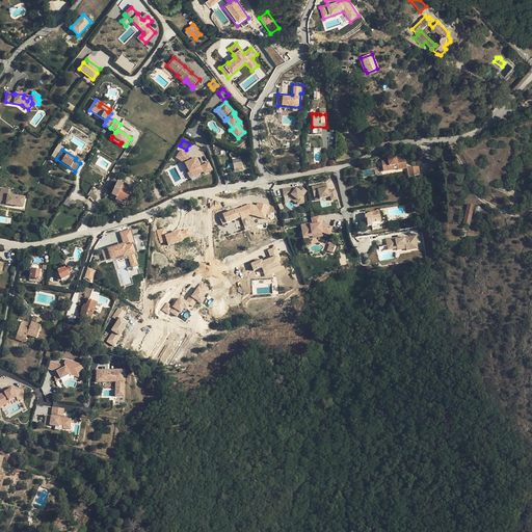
[(181,150),(176,158),(185,163),(189,173),(187,173),(190,178),(204,171),(205,174),(212,170),(208,163),(200,167),(195,158),(192,160),(186,155),(187,154),(181,150)]
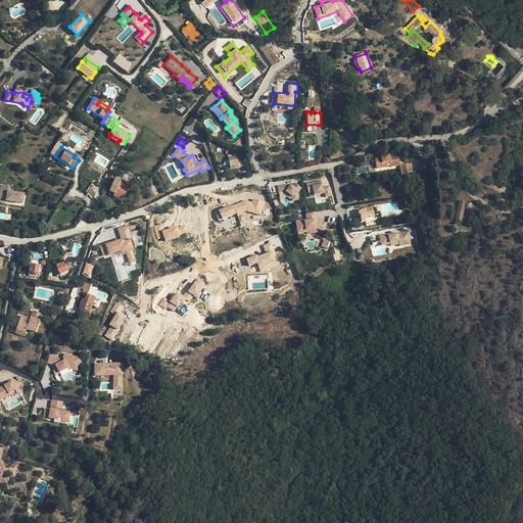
[(227,148),(228,158),(236,156),(236,152),(227,148)]
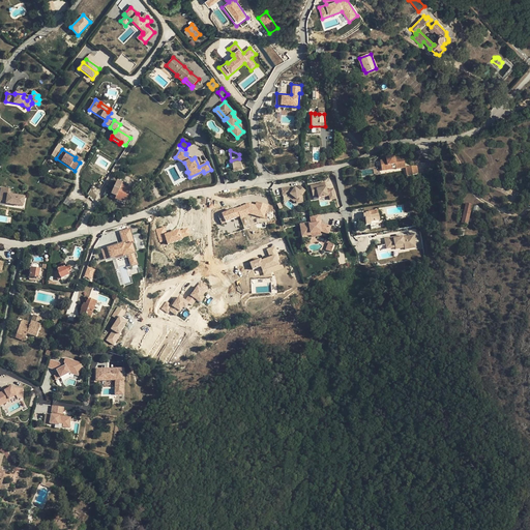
[(386,159),(380,160),(381,169),(387,168),(387,166),(391,165),(395,165),(396,169),(406,168),(404,159),(400,160),(399,160),(398,157),(394,157),(394,155),(386,156),(386,159)]
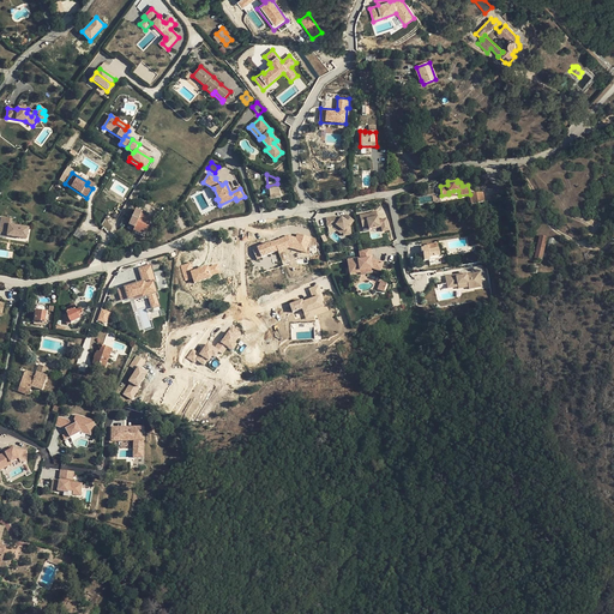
[(277,184),(268,186),(269,188),(270,193),(270,198),(281,196),(277,184)]
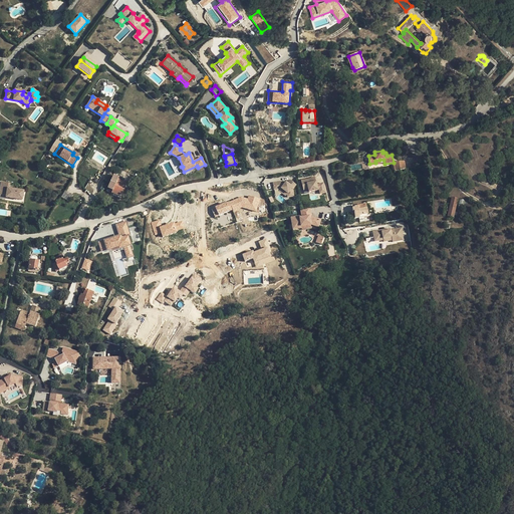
[(404,161),(394,163),(395,171),(405,169),(404,161)]
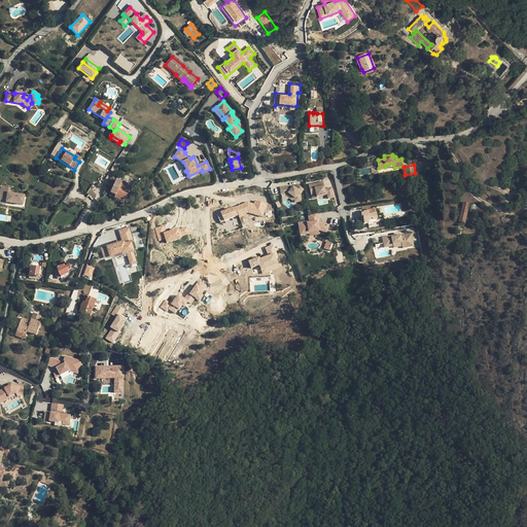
[(123,196),(126,198),(130,188),(120,184),(121,182),(116,180),(111,191),(116,194),(115,196),(121,198),(123,196)]
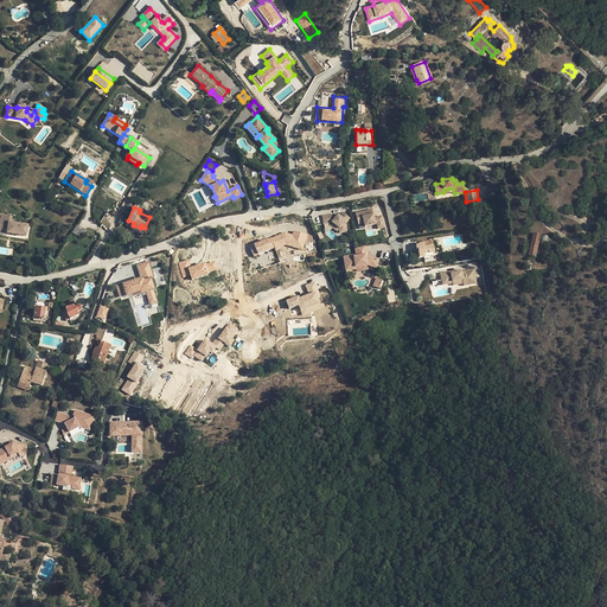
[(372,209),(356,212),(358,225),(364,224),(365,227),(377,224),(377,229),(384,228),(382,218),(375,219),(374,218),(372,209)]
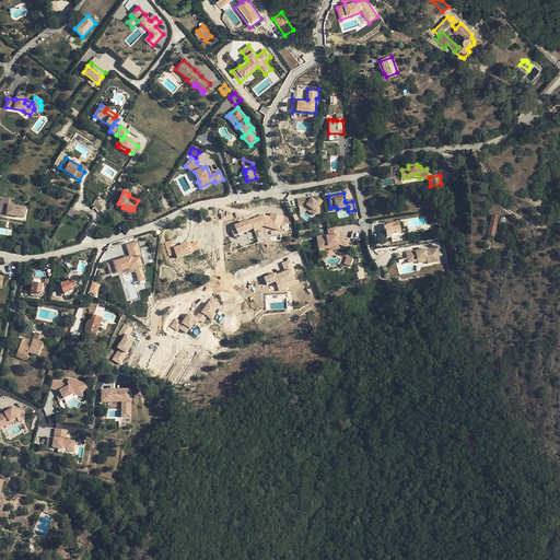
[(307,198),(298,199),(299,207),(305,206),(306,206),(313,211),(313,212),(313,216),(321,214),(319,208),(317,207),(318,206),(319,207),(323,201),(316,196),(313,200),(312,198),(310,200),(307,198)]
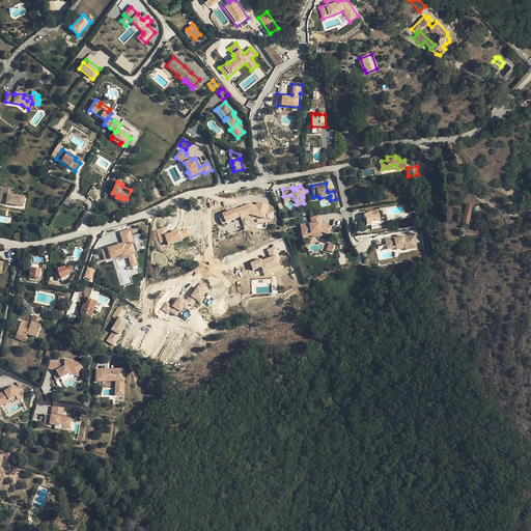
[(0,196),(6,197),(6,202),(5,203),(22,206),(24,198),(8,195),(9,190),(1,188),(0,193),(0,196)]
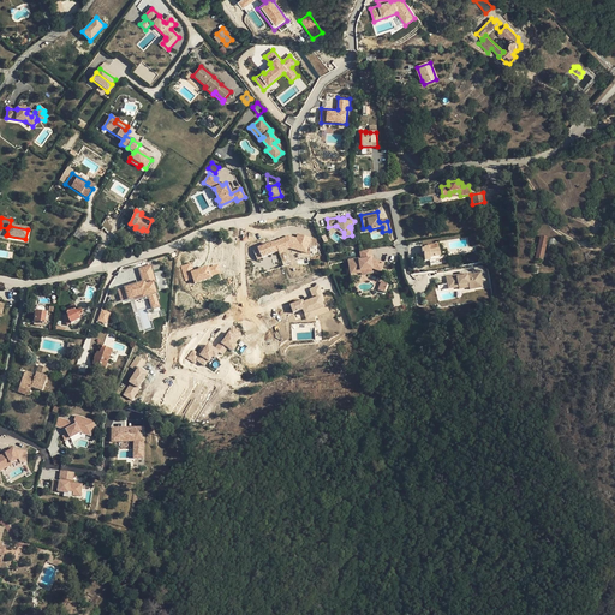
[(274,242),(257,248),(252,250),(257,260),(278,251),(279,252),(290,248),(306,252),(311,238),(298,233),(297,238),(288,236),(274,242)]
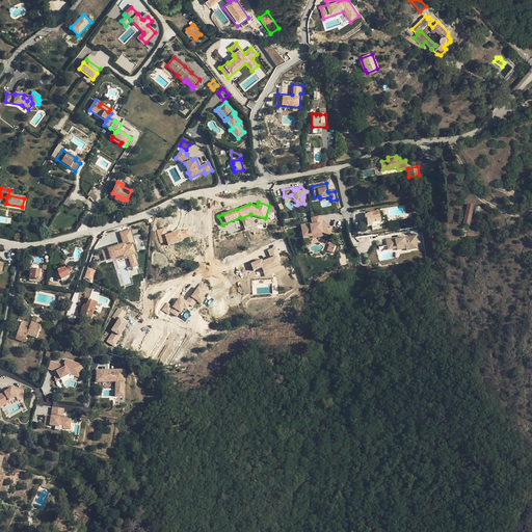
[(474,206),(468,204),(462,224),(470,225),(474,206)]
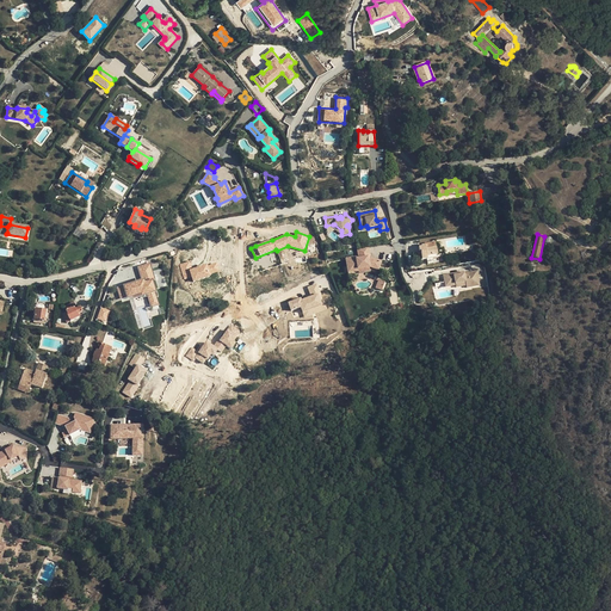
[(421,247),(419,247),(419,252),(420,251),(421,259),(427,259),(427,257),(438,254),(436,242),(425,244),(425,246),(421,246),(421,247)]
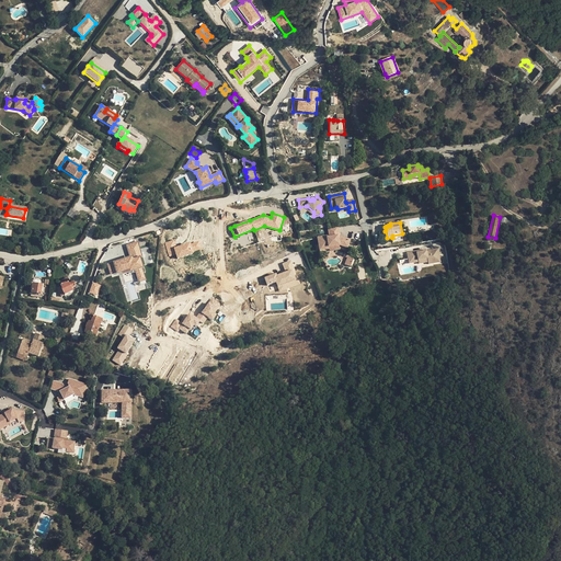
[(338,226),(328,228),(329,237),(327,238),(327,236),(318,238),(320,251),(329,249),(329,247),(340,245),(347,248),(351,240),(343,238),(340,238),(338,239),(336,233),(339,233),(338,226)]
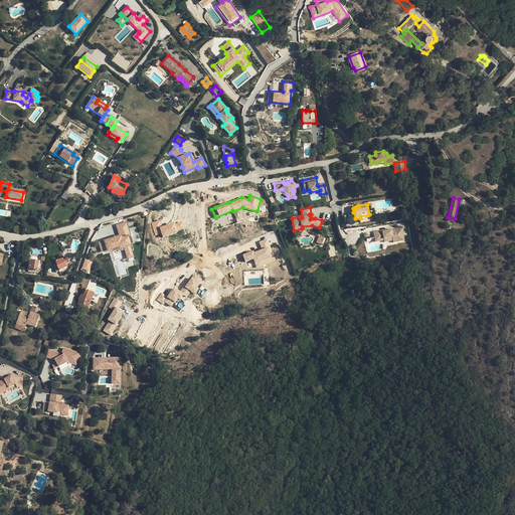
[(159,221),(152,223),(155,231),(161,229),(163,237),(166,236),(176,233),(176,231),(183,228),(182,222),(174,225),(174,224),(169,226),(169,225),(161,228),(159,221)]
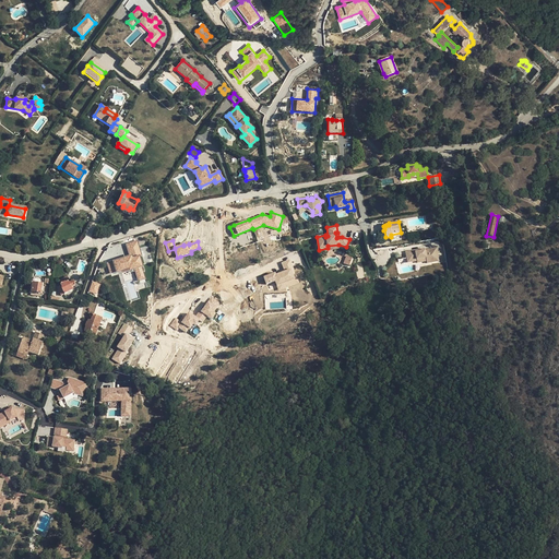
[(141,256),(137,242),(127,245),(131,257),(108,264),(111,274),(129,269),(130,271),(135,269),(141,266),(142,266),(139,257),(141,256)]
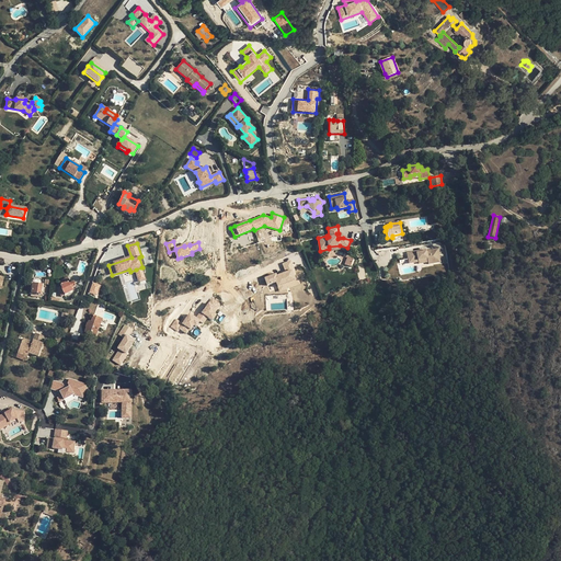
[(415,254),(408,255),(409,263),(419,262),(419,260),(427,259),(428,262),(428,264),(441,262),(438,249),(426,251),(418,253),(418,251),(414,252),(415,254)]
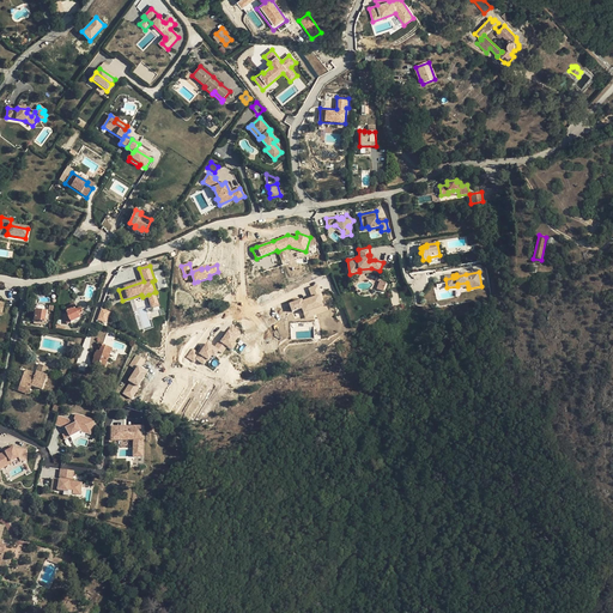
[(386,284),(380,281),(376,290),(383,292),(386,284)]
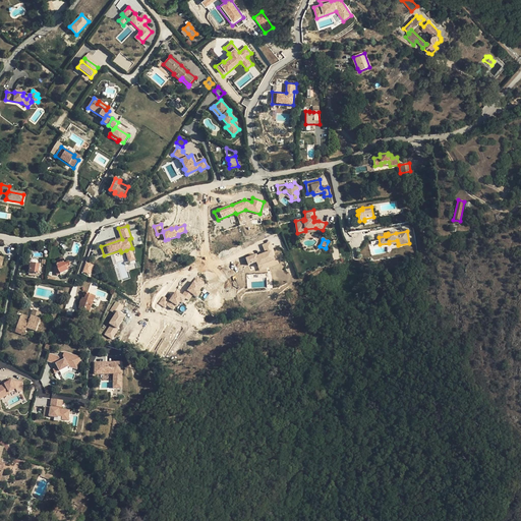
[(279,264),(270,241),(263,244),(266,252),(257,255),(256,253),(245,257),(248,265),(256,262),(261,271),(279,264)]
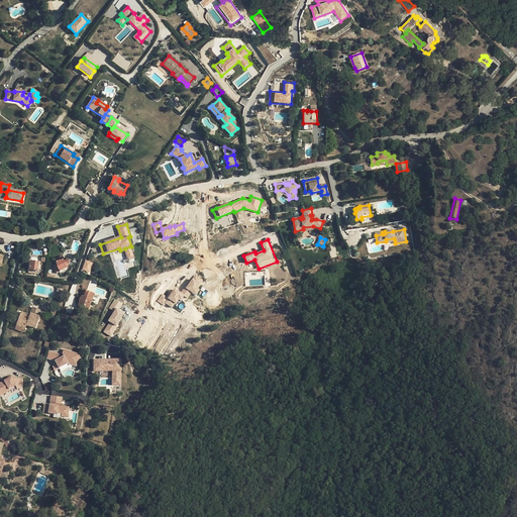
[(133,257),(130,246),(125,248),(128,260),(133,257)]
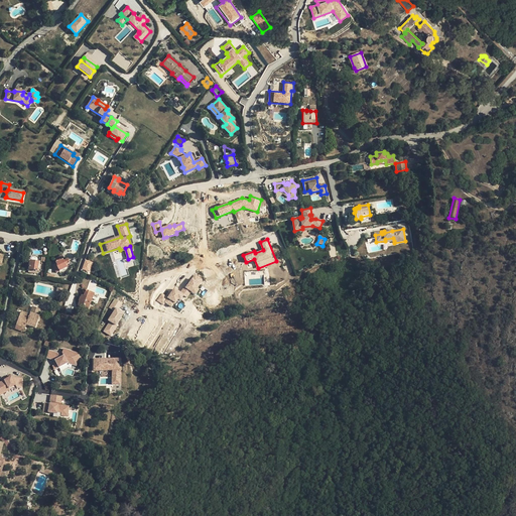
[(62,255),(53,259),(56,264),(52,266),(56,273),(67,268),(66,265),(70,263),(68,260),(65,261),(62,255)]
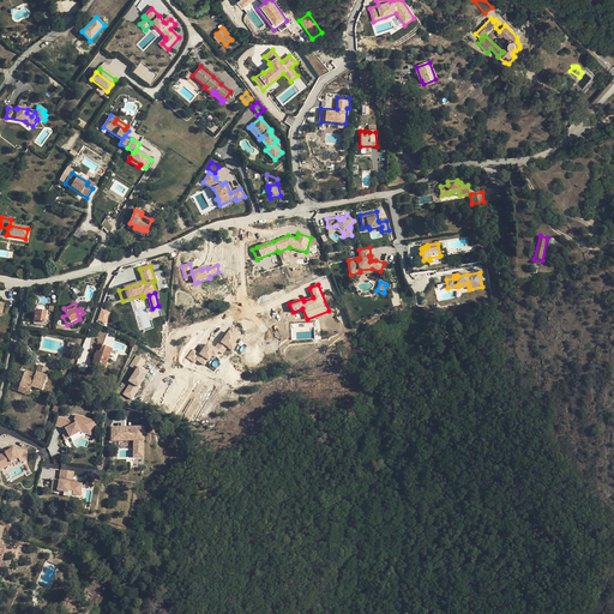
[(47,307),(36,306),(34,324),(37,325),(37,321),(44,323),(47,307)]
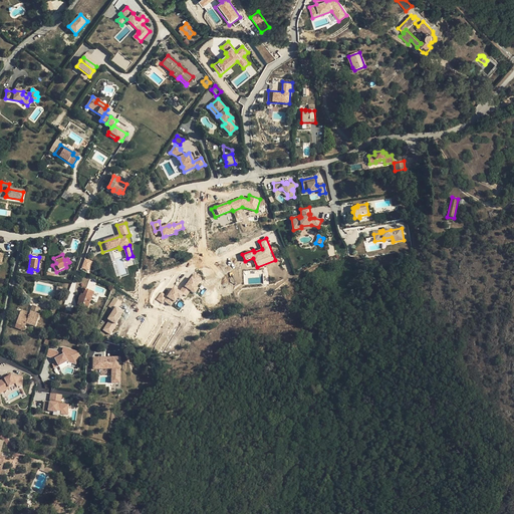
[(84,258),(81,269),(89,270),(92,260),(84,258)]
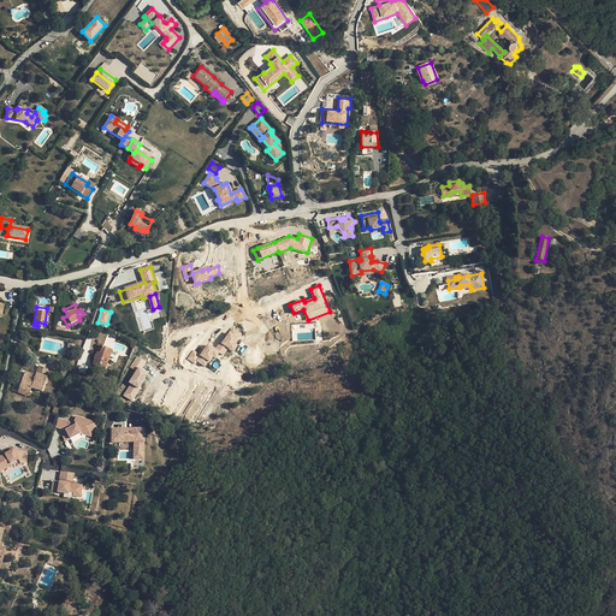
[(193,350),(188,359),(194,363),(196,361),(205,366),(208,361),(208,362),(212,357),(214,359),(219,353),(223,356),(227,349),(232,353),(237,347),(235,344),(238,339),(237,339),(241,335),(232,329),(221,344),(220,343),(214,350),(207,345),(200,355),(193,350)]
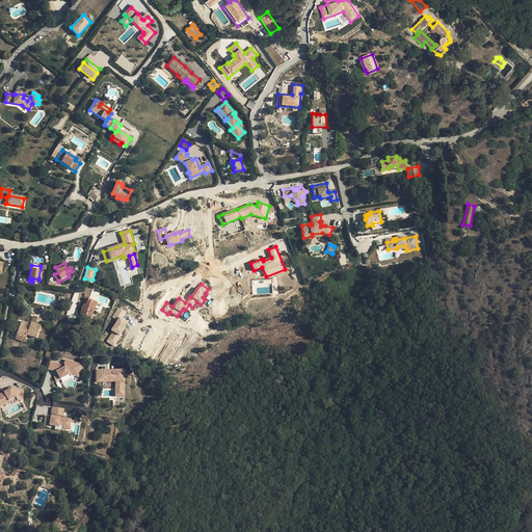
[(97,302),(88,299),(86,306),(84,304),(83,307),(81,311),(82,311),(80,316),(81,316),(80,320),(86,322),(87,321),(89,322),(97,302)]
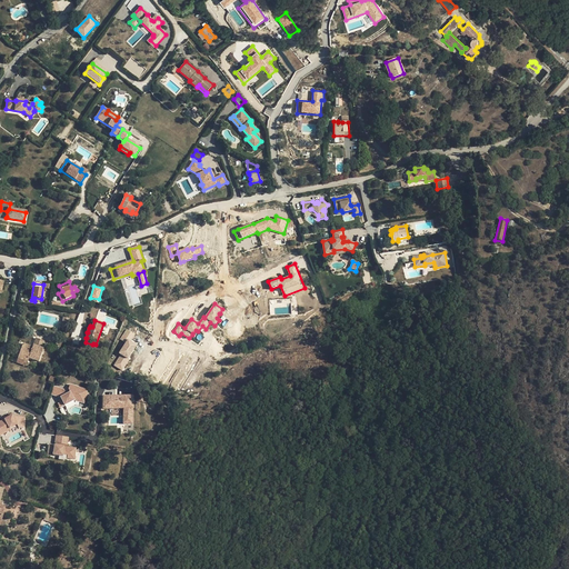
[(135,335),(127,329),(120,339),(126,342),(119,352),(121,355),(113,365),(122,370),(130,359),(128,358),(137,345),(131,340),(135,335)]
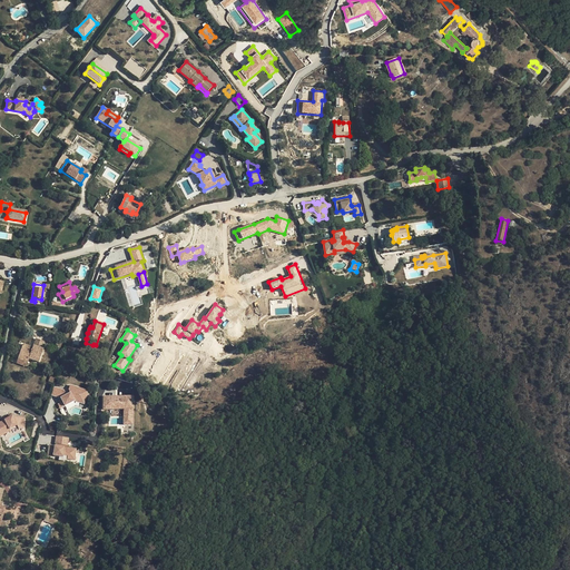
[(45,342),(36,338),(33,346),(42,350),(45,342)]
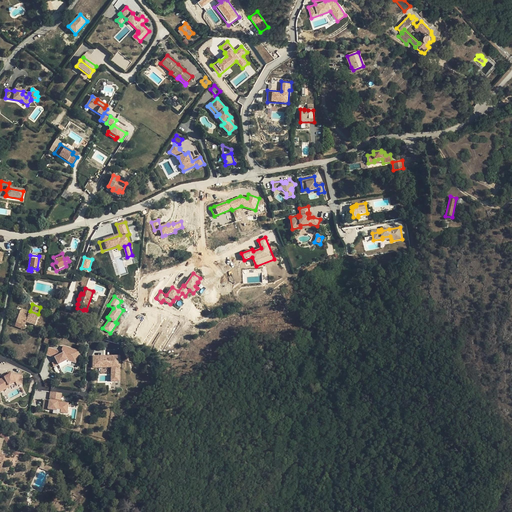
[(29,312),(29,314),(27,313),(27,312),(21,309),(16,322),(25,326),(26,322),(35,326),(39,314),(38,314),(30,311),(29,312)]
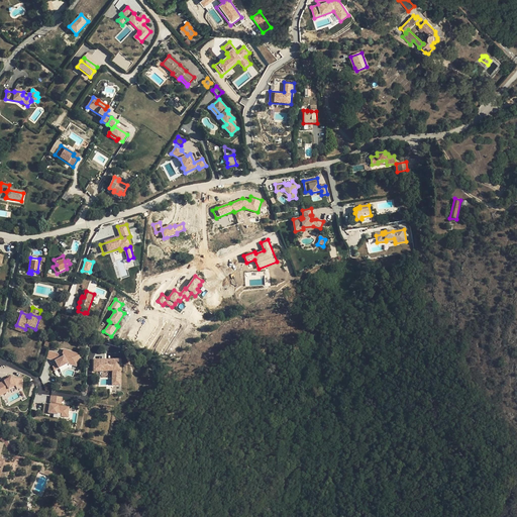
[(80,354),(63,349),(62,353),(64,356),(61,358),(58,354),(48,351),(46,358),(55,362),(56,363),(57,365),(55,366),(57,370),(68,365),(72,366),(75,365),(77,359),(78,360),(80,354)]
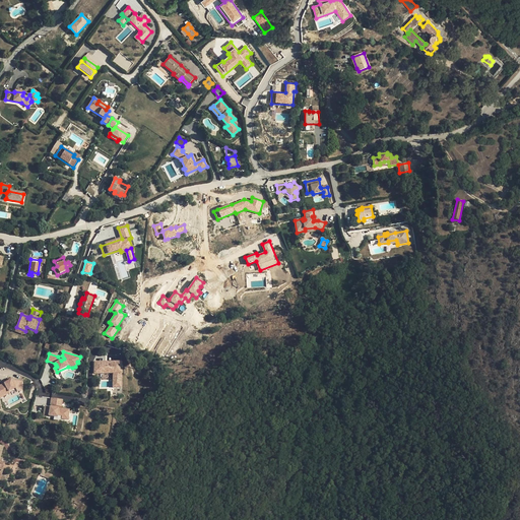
[(99,368),(94,367),(94,373),(113,373),(113,387),(121,387),(121,362),(99,362),(99,368)]
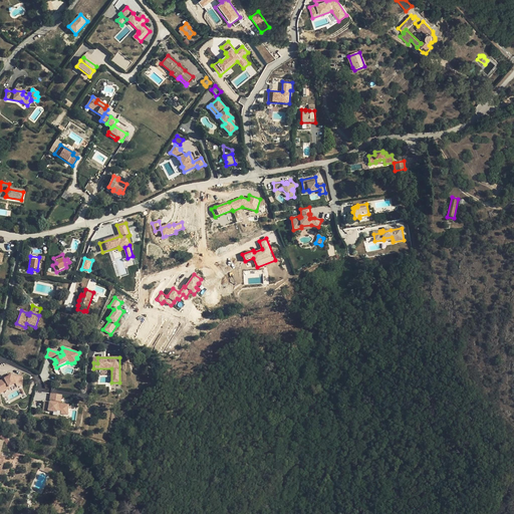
[(0,380),(0,393),(9,389),(9,388),(15,383),(17,387),(21,388),(21,377),(14,376),(12,377),(11,375),(4,378),(0,380)]
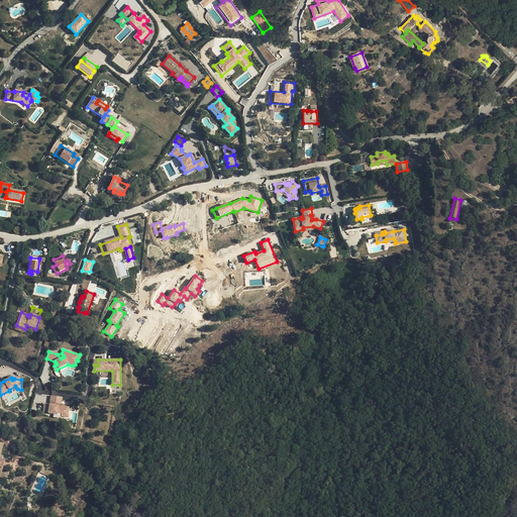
[(62,398),(50,396),(49,403),(57,404),(57,406),(49,405),(44,404),(43,413),(57,415),(58,413),(62,414),(61,417),(68,418),(69,412),(78,413),(78,409),(61,407),(62,398)]
